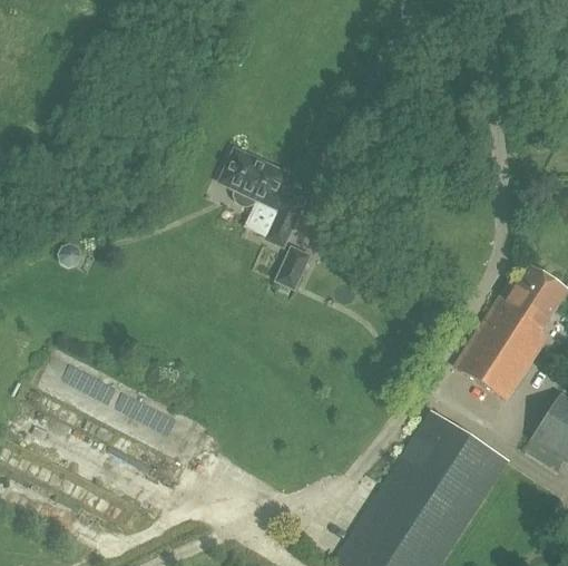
[(287,173),(236,148),(221,181),(235,187),(234,194),(236,199),(242,204),(250,205),(254,203),(255,203),(245,225),(267,236),(284,244),(304,201),(289,193),(286,195),(278,192),(287,173)]
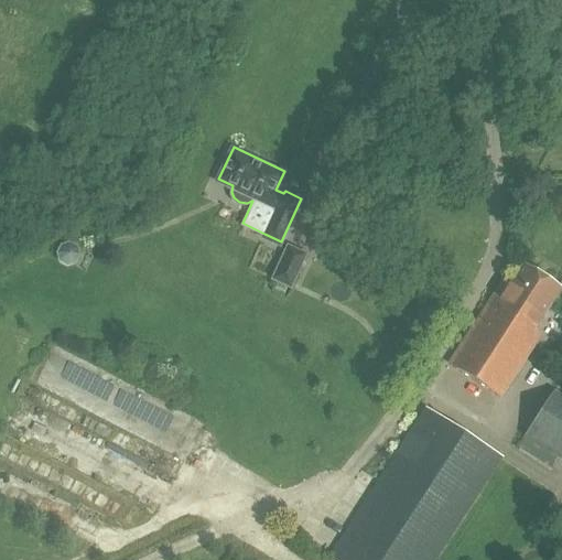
[(277,272),(292,280),(307,249),(291,241),(277,272)]
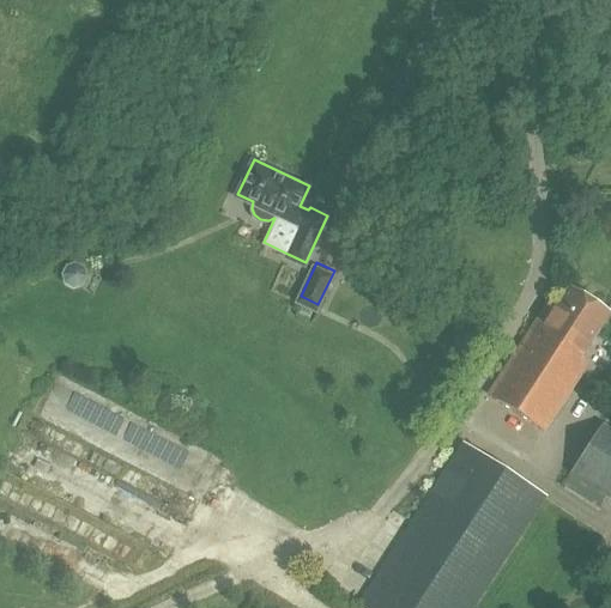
[(584,356),(610,314),(610,309),(570,284),(556,306),(550,303),(492,394),(545,427),(590,359),(584,356)]
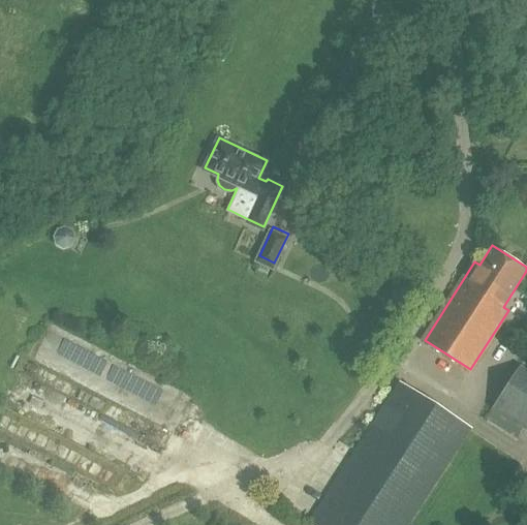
[(526,370),(521,366),(496,406),(526,426),(526,370)]
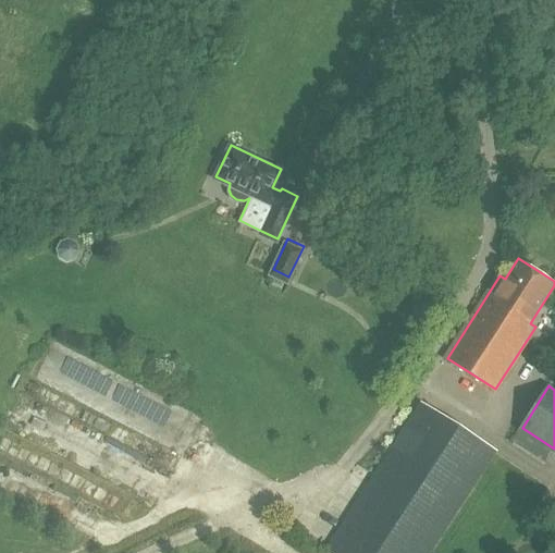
[(423,403),(330,548),(337,552),(429,552),(496,450),(423,403)]
